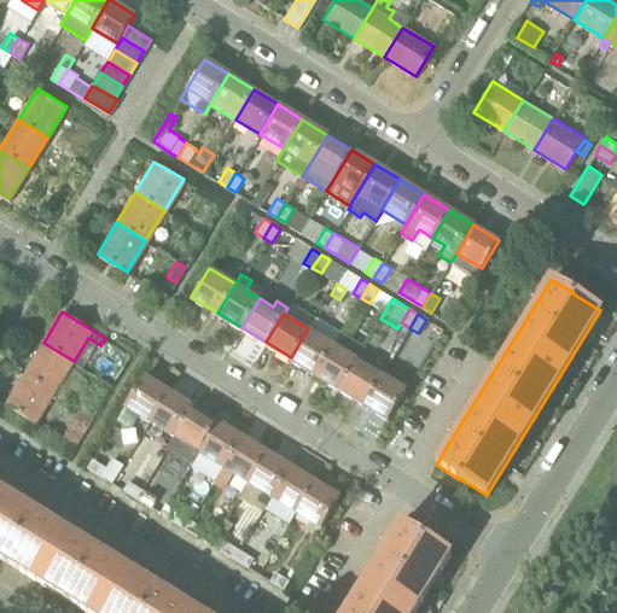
[(315,316),(308,328),(291,357),(315,373),(341,331),(315,316)]
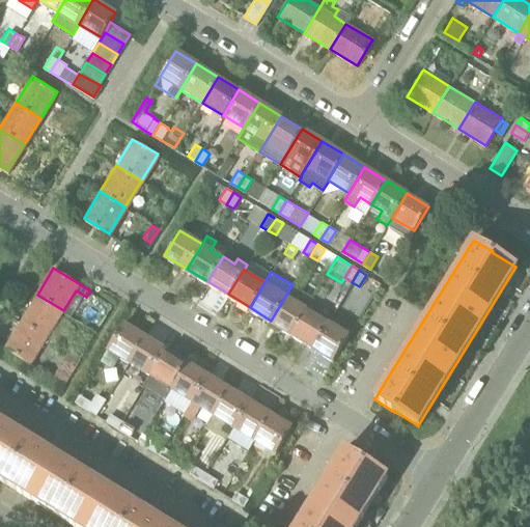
[(271,321),(291,333),(307,308),(313,297),(293,284),(271,321)]
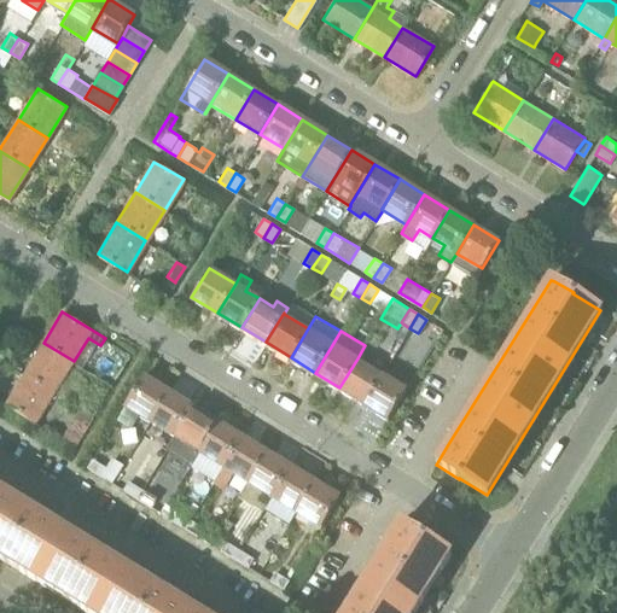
[(44,343),(24,373),(54,391),(74,361),(44,343)]
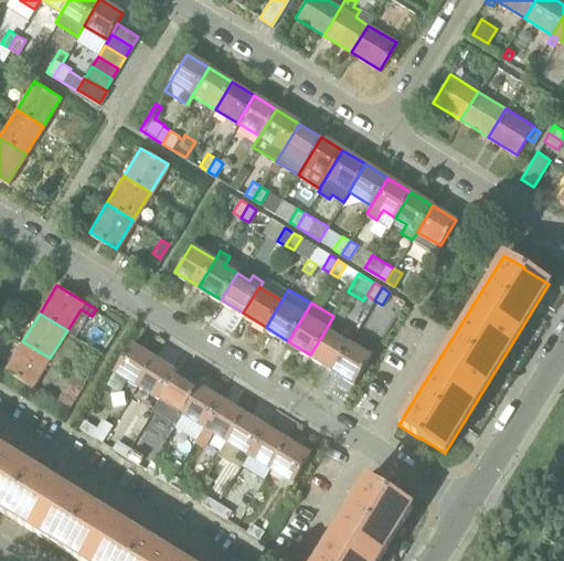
[(310,355),(332,368),(349,341),(352,336),(342,329),(339,336),(327,328),(310,355)]
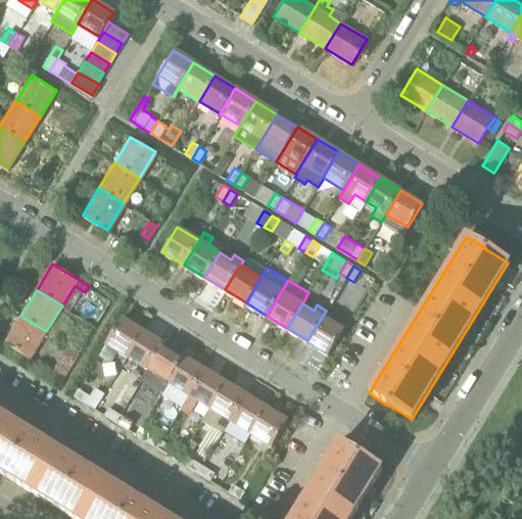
[(30,357),(46,331),(20,316),(4,341),(30,357)]
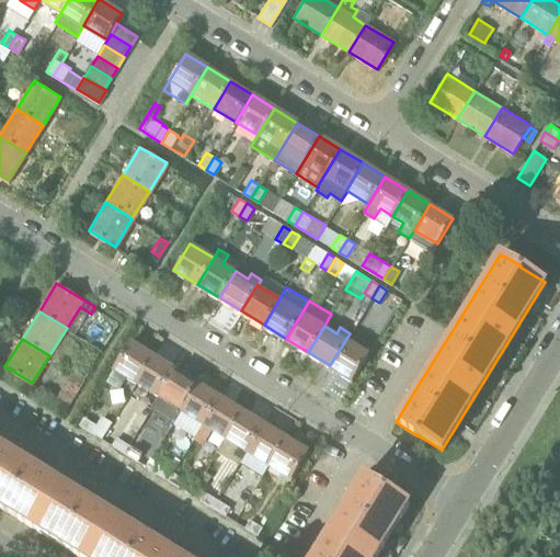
[(368,353),(346,339),(330,365),(352,379),(368,353)]
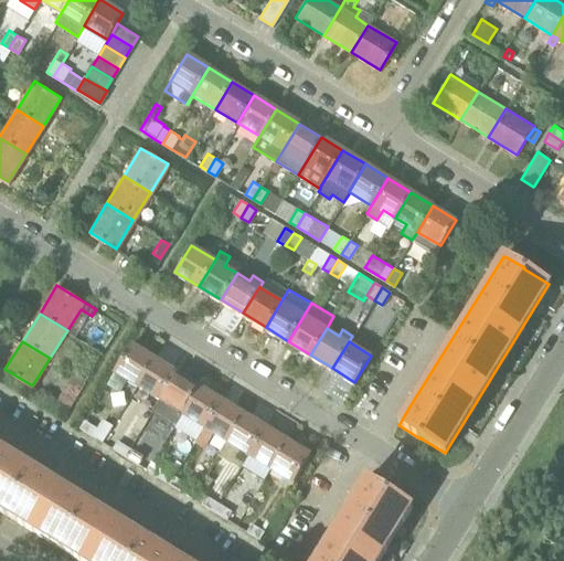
[(137,384),(153,358),(131,343),(115,370),(137,384)]
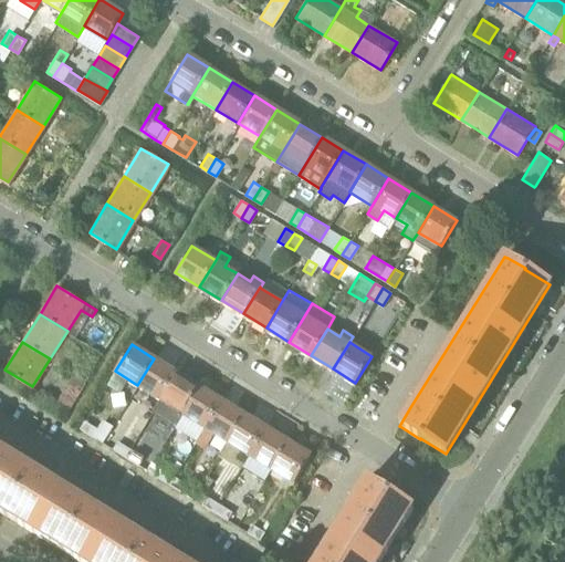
[(176,373),(154,358),(137,385),(159,398),(176,373)]
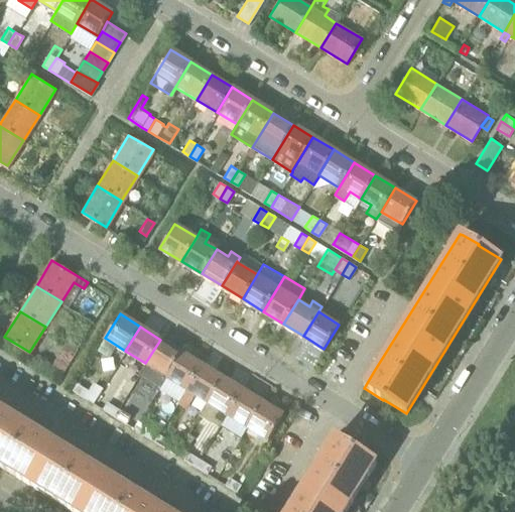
[(166,376),(180,353),(160,340),(145,363),(138,374),(159,387),(166,376)]
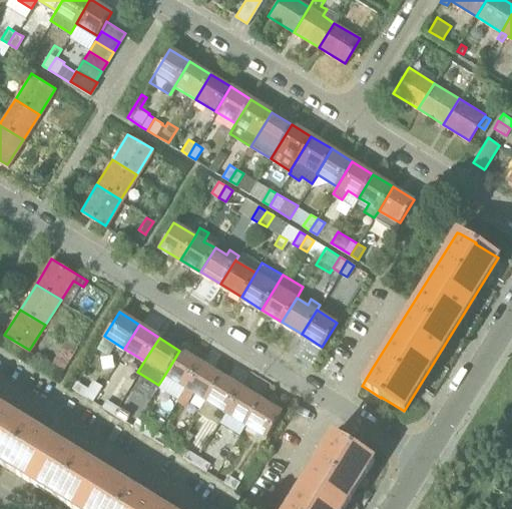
[(185,387),(199,363),(179,351),(165,374),(174,380),(168,390),(179,397),(185,387)]
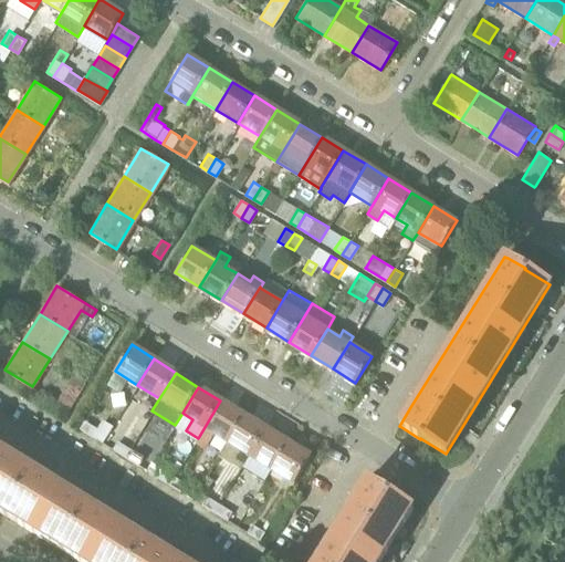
[(54,403),(67,412),(73,403),(60,395),(54,403)]
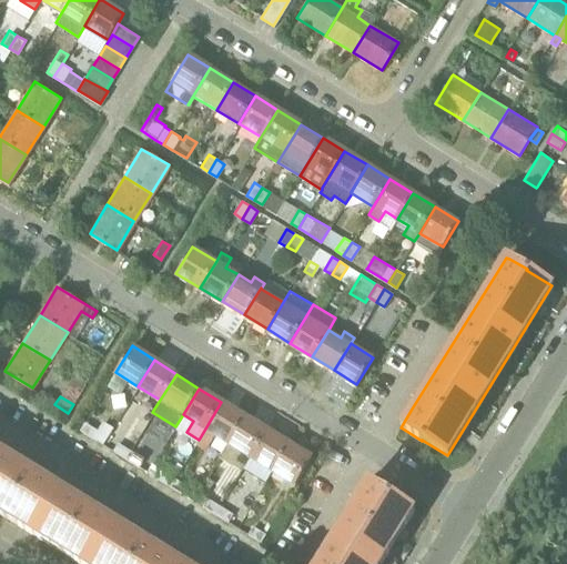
[(229,443),(244,416),(221,402),(205,429),(229,443)]
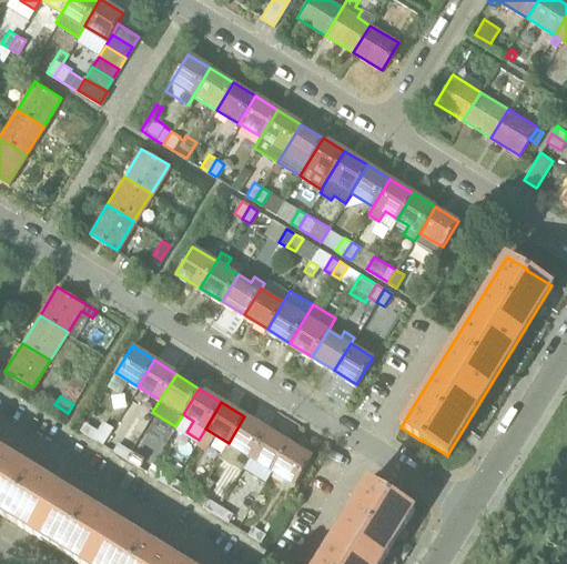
[(250,456),(266,430),(244,416),(229,443),(240,450),(234,459),(244,465),(250,456)]
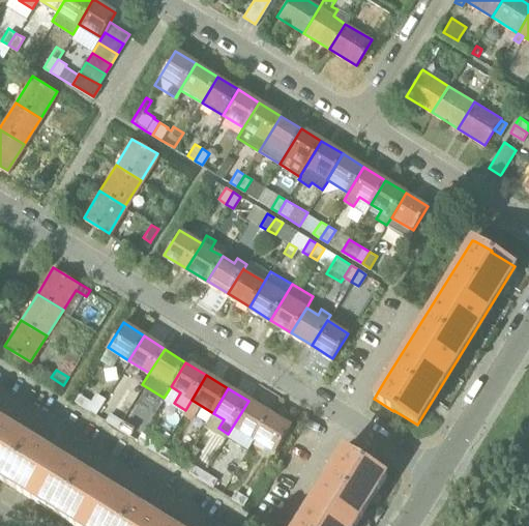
[(91,400),(80,392),(79,392),(74,400),(87,408),(91,400)]
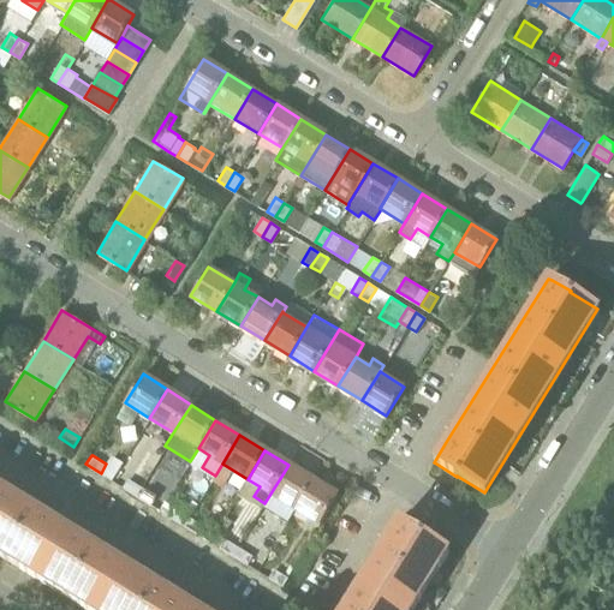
[(288,465),(270,494),(296,509),(314,480),(288,465)]
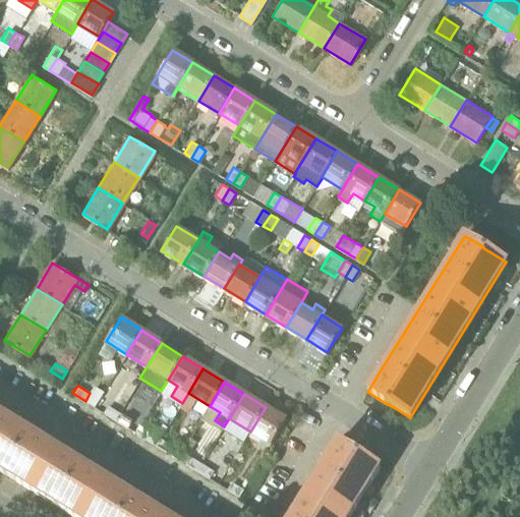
[(104,412),(115,419),(120,412),(109,405),(104,412)]
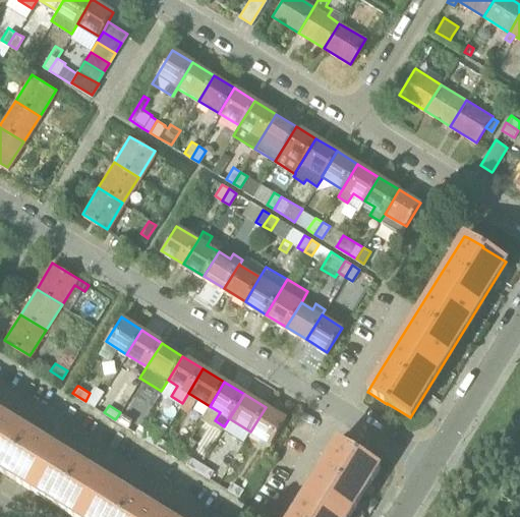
[(266,407),(250,432),(272,445),(287,420),(266,407)]
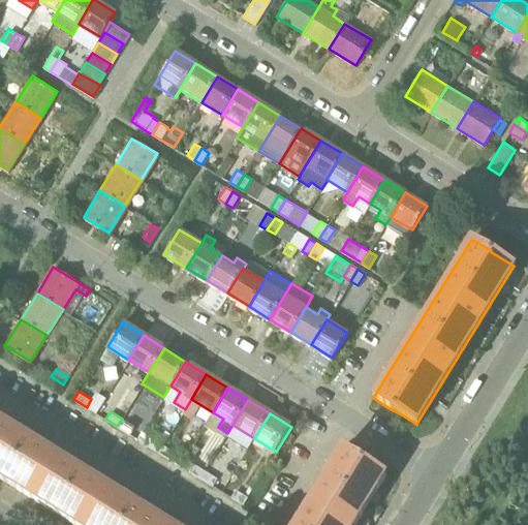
[(174,524),(0,418),(0,477),(76,524),(224,524),(220,522),(218,524),(174,524)]
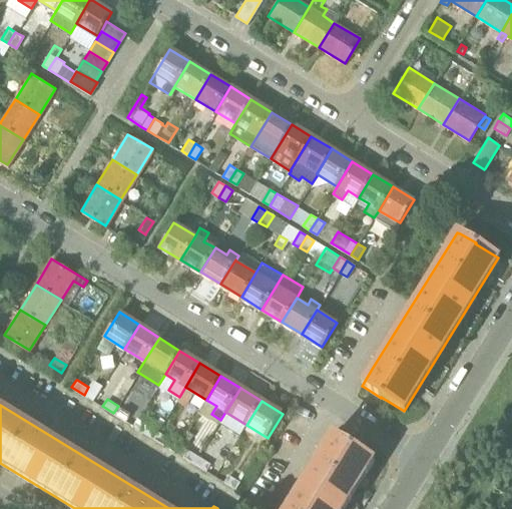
[(130,413),(118,406),(113,413),(125,420),(130,413)]
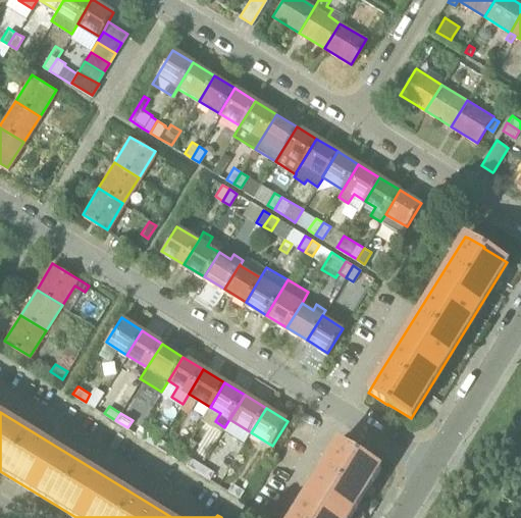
[(149,430),(145,438),(157,446),(161,438),(149,430)]
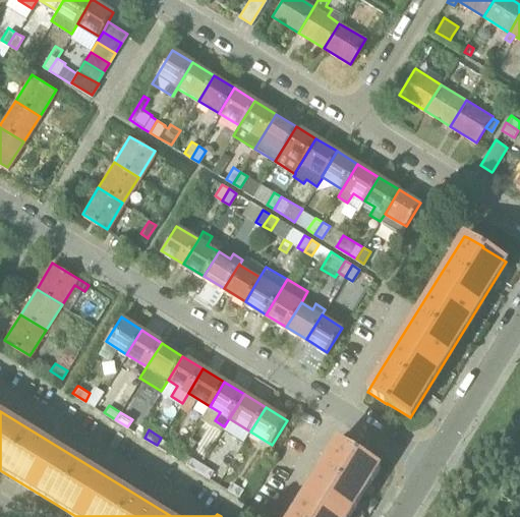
[(161,438),(157,445),(169,452),(173,445),(161,438)]
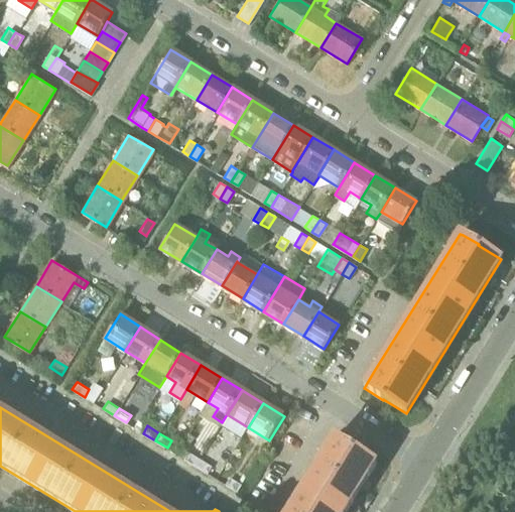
[(335,435),(286,511),(345,511),(377,462),(354,448),(354,446),(338,436),(338,437),(335,435)]
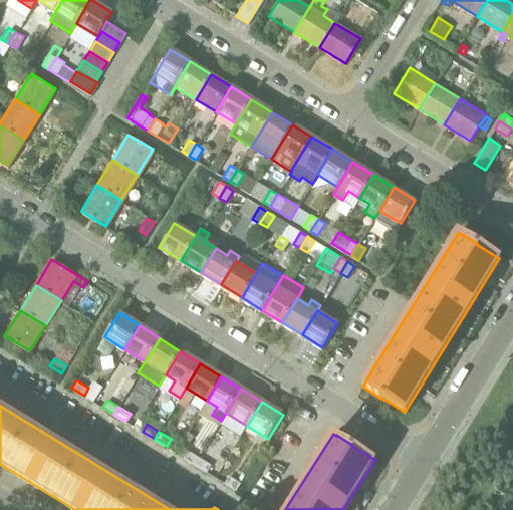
[(200,457),(195,464),(207,471),(211,464),(209,463),(214,453),(205,448),(200,457)]
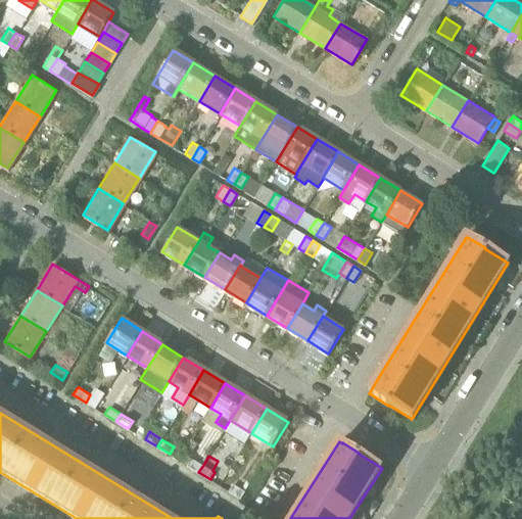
[(187,465),(198,472),(203,465),(191,458),(187,465)]
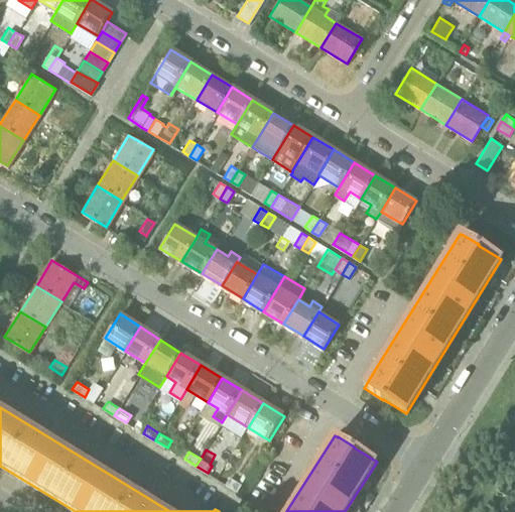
[(242,484),(241,483),(231,477),(226,484),(237,491),(242,484)]
